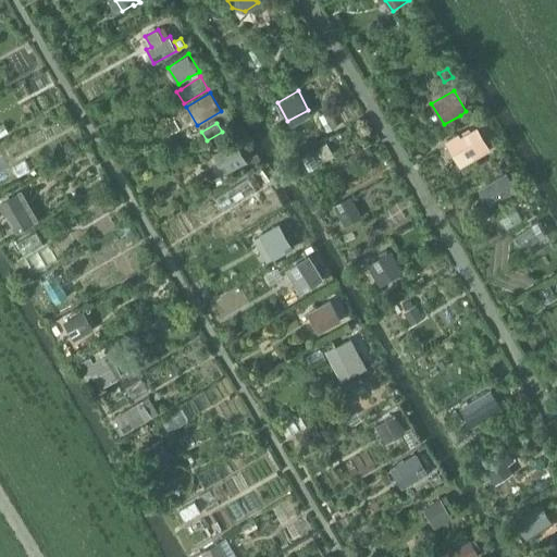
[(459,135),(448,141),(458,159),(490,141),(482,127),(478,130),(465,136),(462,133),(459,135)]
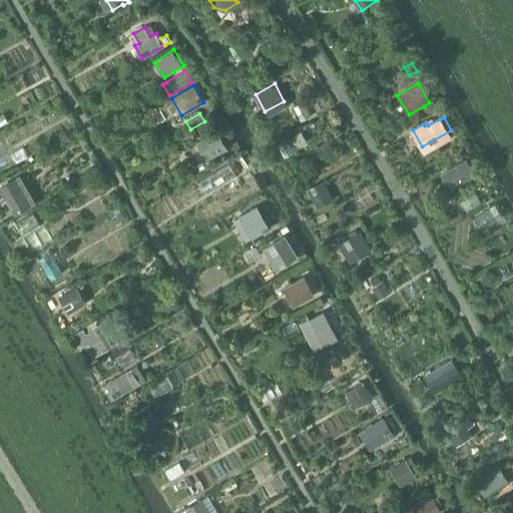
[(218,130),(196,141),(206,160),(228,149),(218,130)]
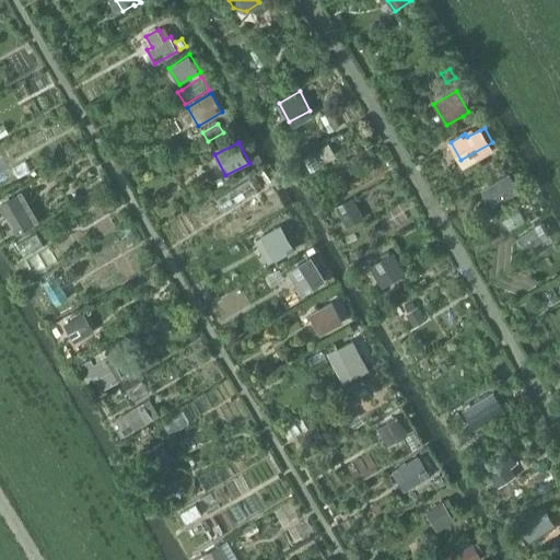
[(319,150),(325,159),(335,153),(329,144),(319,150)]
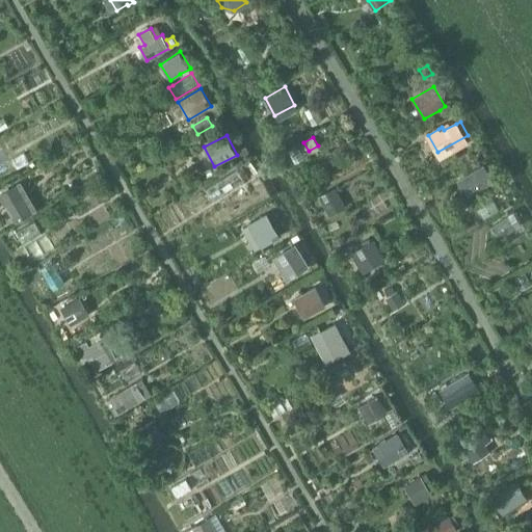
[(246,147),(238,151),(242,158),(249,154),(246,147)]
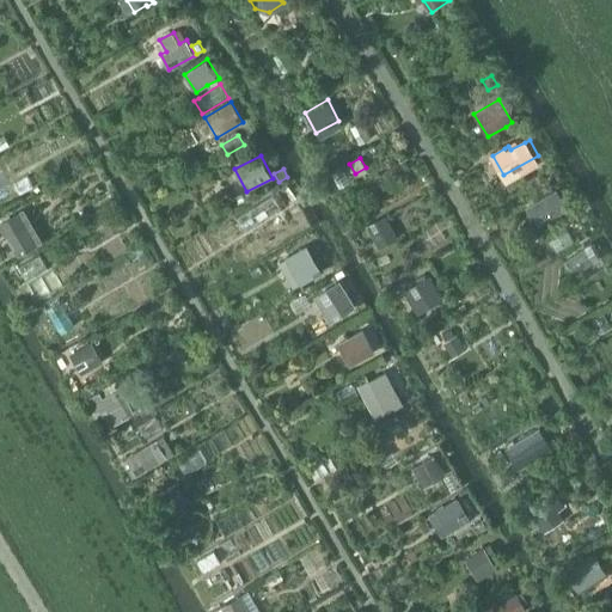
[(0,194),(11,189),(0,170),(0,194)]
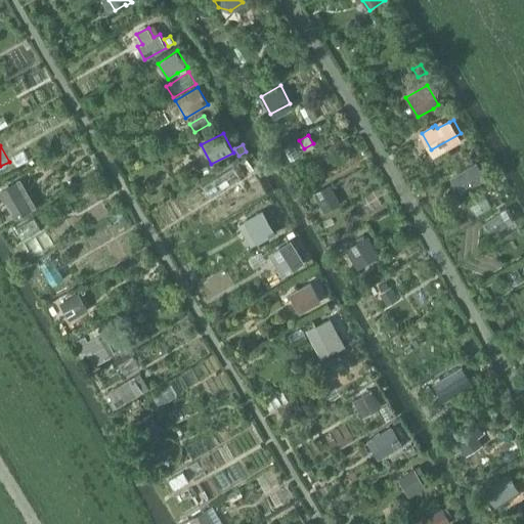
[(477,163),(457,174),(468,190),(487,179),(477,163)]
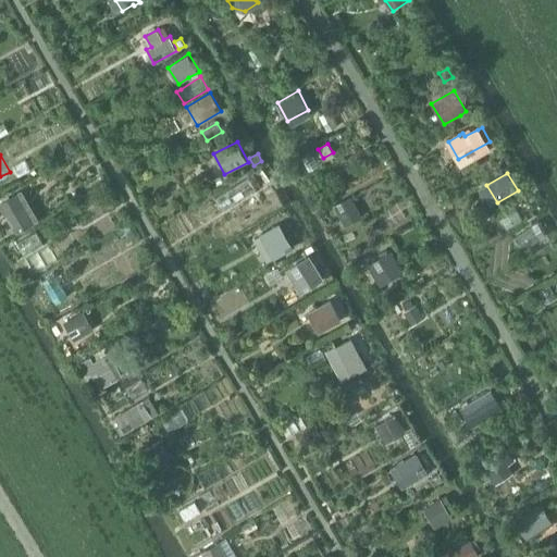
[(223,211),(257,190),(249,180),(217,200),(223,211)]
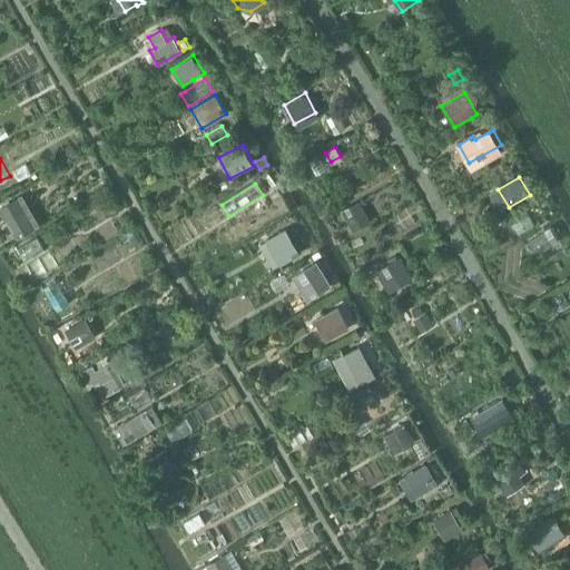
[(17,197),(0,206),(0,209),(17,238),(35,227),(17,197)]
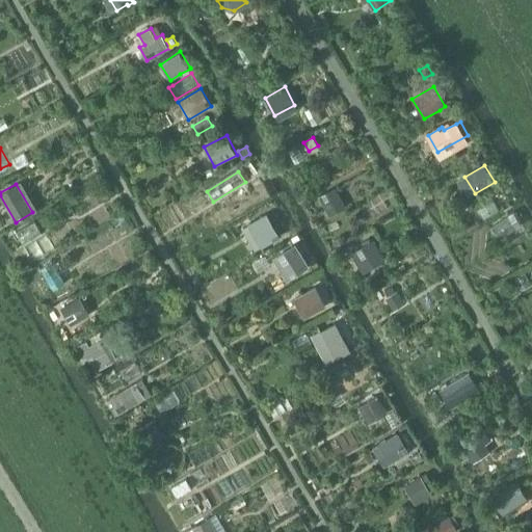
[(335,187),(319,196),(327,211),(343,202),(335,187)]
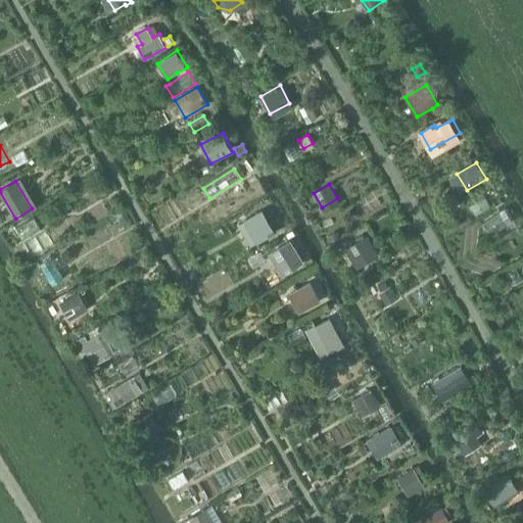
[(263,208),(243,220),(244,221),(255,242),(256,243),(277,233),(263,208)]
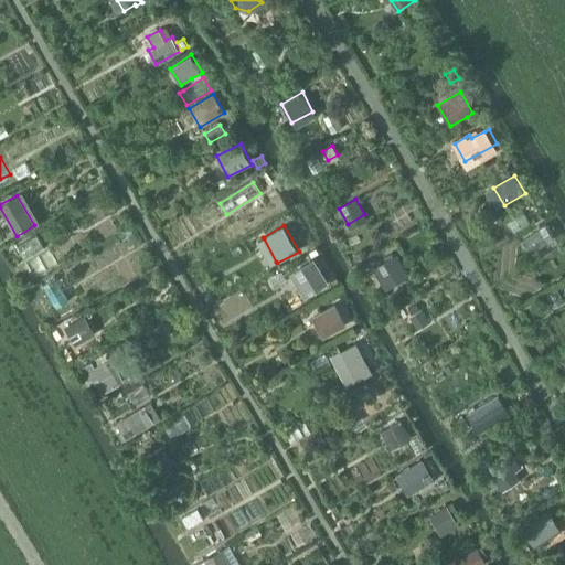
[(365,255),(362,248),(354,254),(358,259),(365,255)]
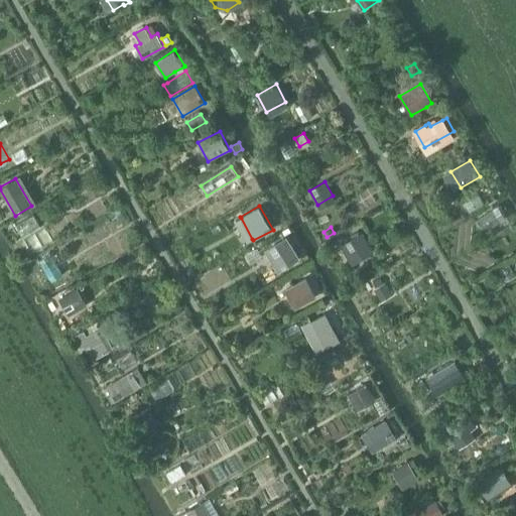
[(362,232),(341,245),(349,258),(370,245),(362,232)]
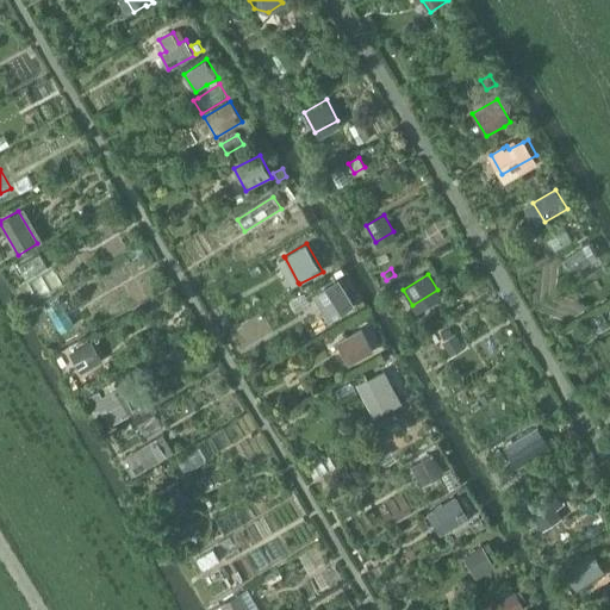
[(338,279),(312,296),(323,312),(329,309),(335,317),(355,304),(338,279)]
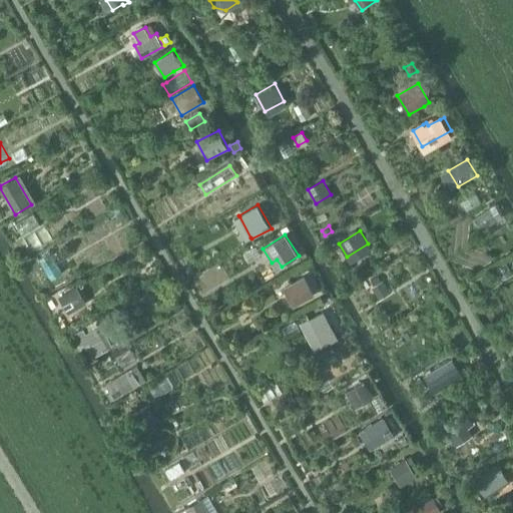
[(63,275),(50,254),(39,262),(51,282),(63,275)]
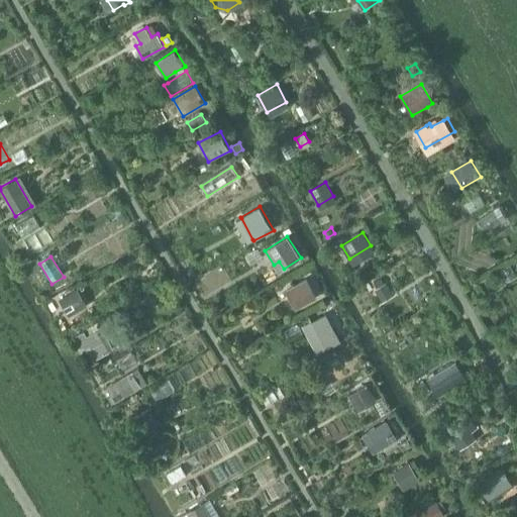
[(515,279),(509,269),(500,273),(507,284),(515,279)]
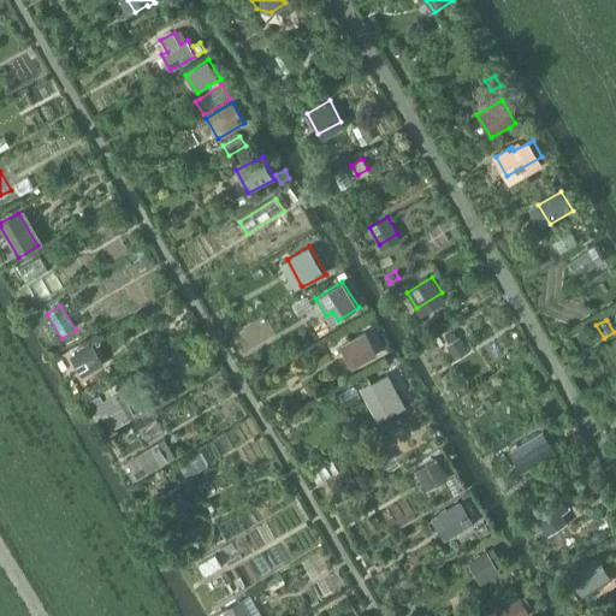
[(366,332),(339,345),(351,368),(378,355),(366,332)]
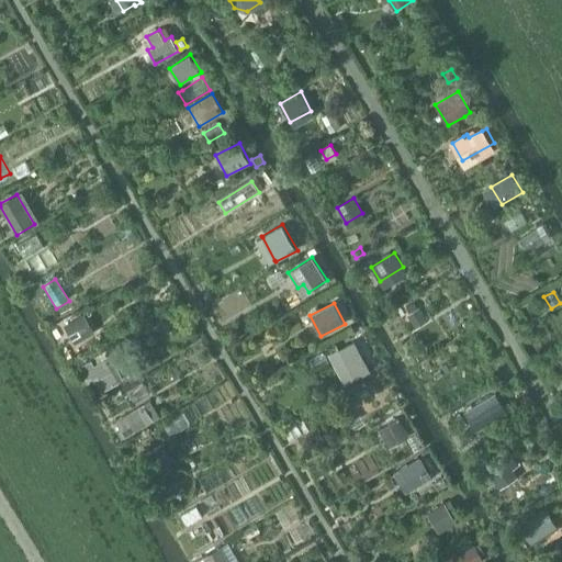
[(414,303),(406,307),(409,314),(408,314),(414,324),(425,316),(419,307),(417,308),(414,303)]
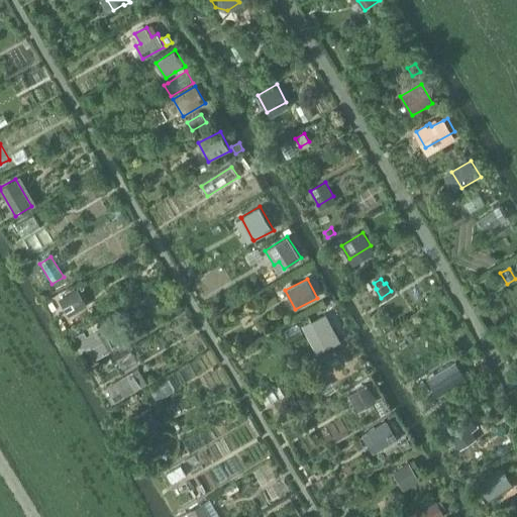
[(78,288),(59,299),(68,316),(88,305),(78,288)]
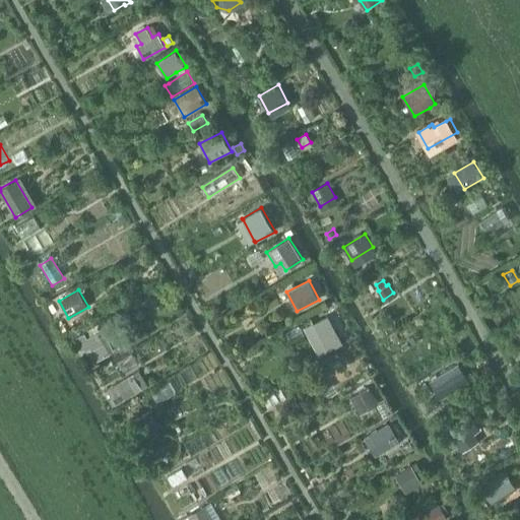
[(328,315),(304,328),(319,355),(343,342),(328,315)]
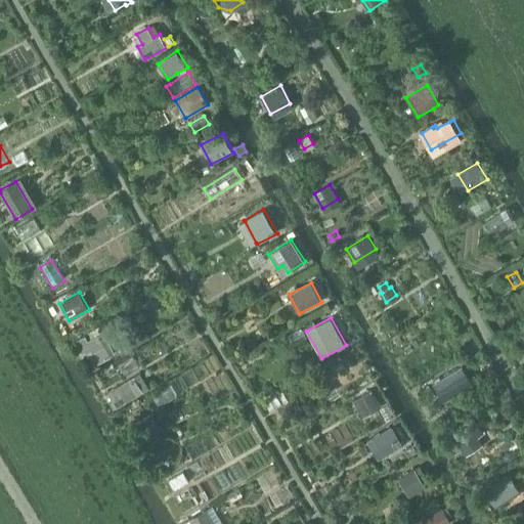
[(85,335),(76,341),(82,353),(86,351),(94,365),(116,353),(103,332),(88,340),(85,335)]
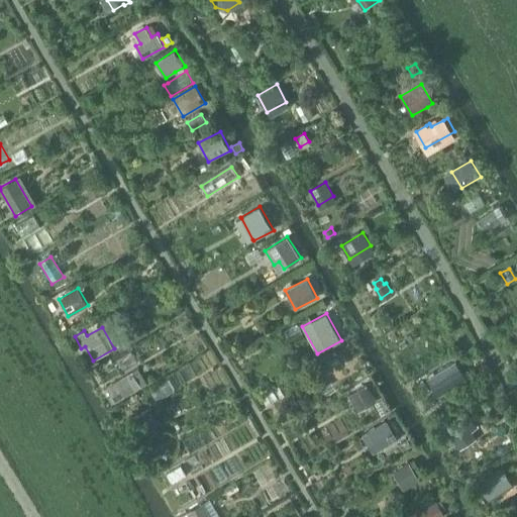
[(324,364),(334,383),(353,373),(343,353),(324,364)]
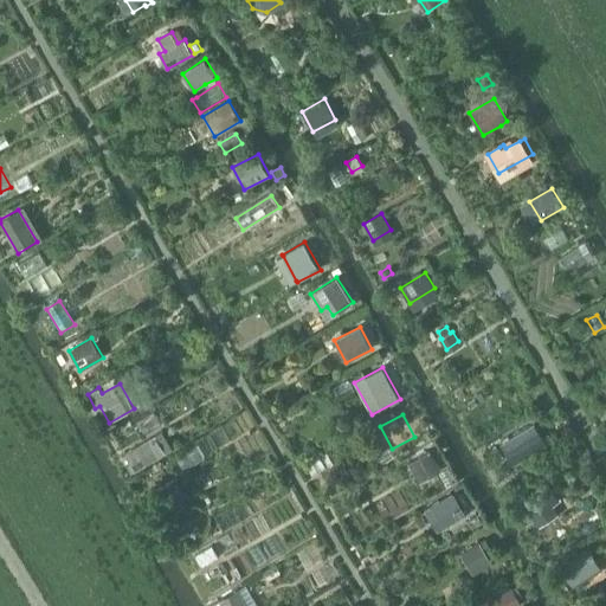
[(154,425),(149,417),(140,423),(143,430),(154,425)]
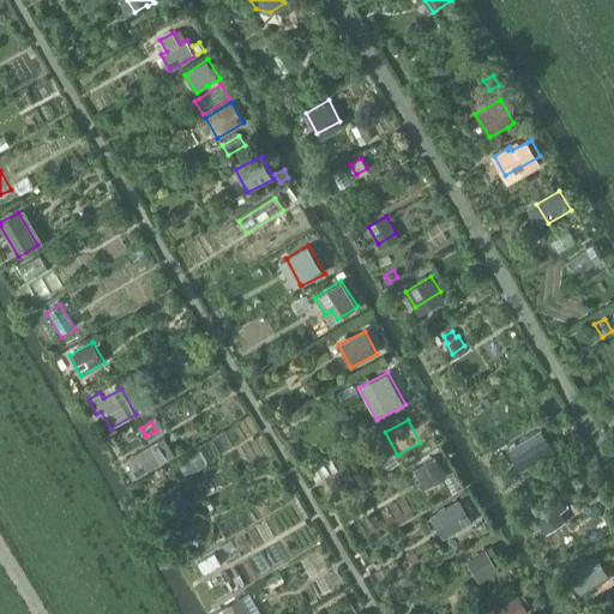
[(543,428),(509,450),(518,464),(553,444),(543,428)]
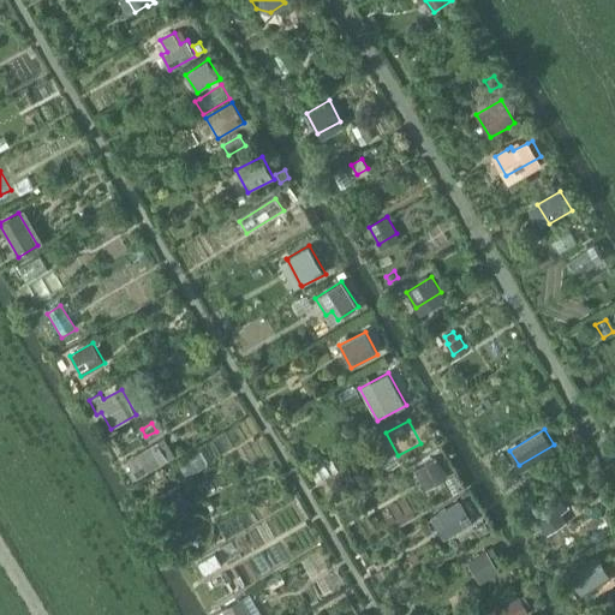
[(159,441),(127,459),(132,469),(129,471),(133,479),(137,477),(169,459),(159,441)]
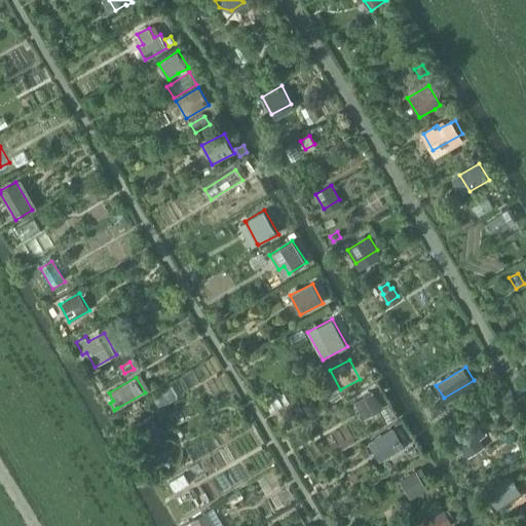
[(373,390),(354,402),(364,418),(383,408),(373,390)]
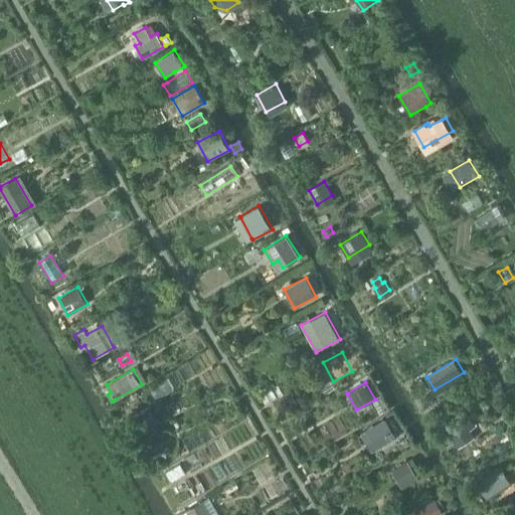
[(149,405),(122,420),(132,439),(159,423),(149,405)]
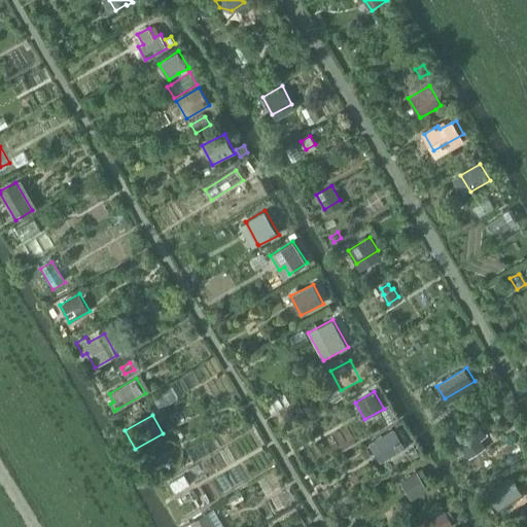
[(481,424),(459,438),(467,451),(483,440),(489,436),(481,424)]
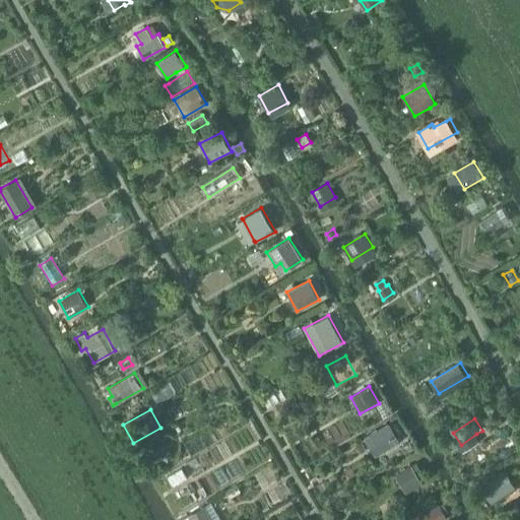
[(389,424),(371,434),(382,452),(399,442),(389,424)]
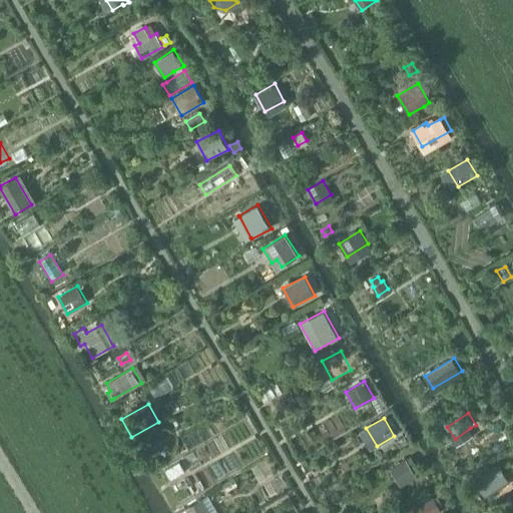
[(406,459),(393,466),(404,484),(417,477),(410,466),(415,463),(411,456),(406,459)]
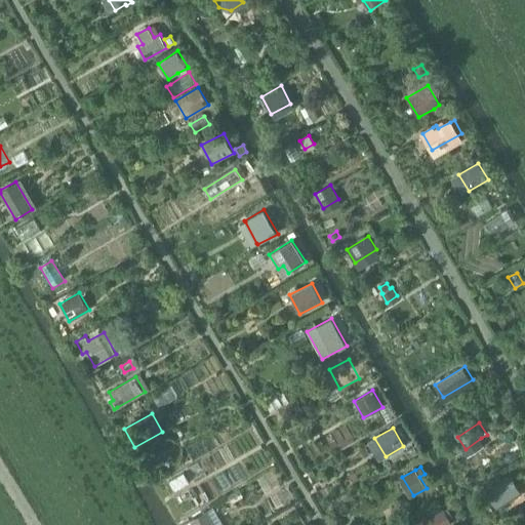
[(184,472),(169,479),(174,490),(189,483),(184,472)]
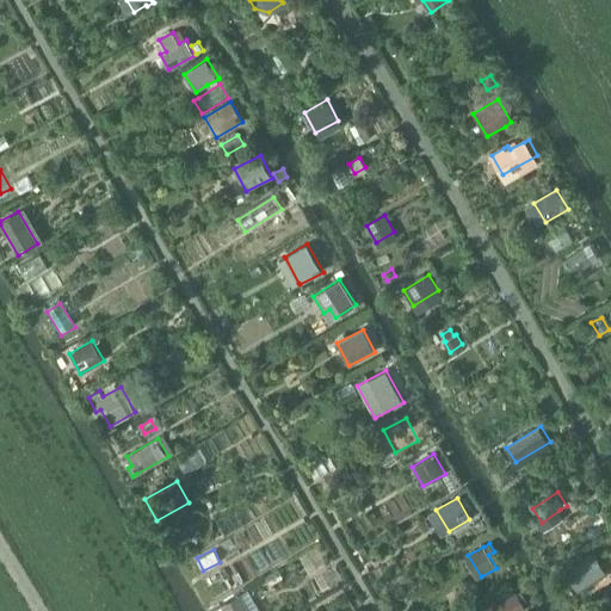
[(596,554),(568,571),(579,586),(605,571),(596,554)]
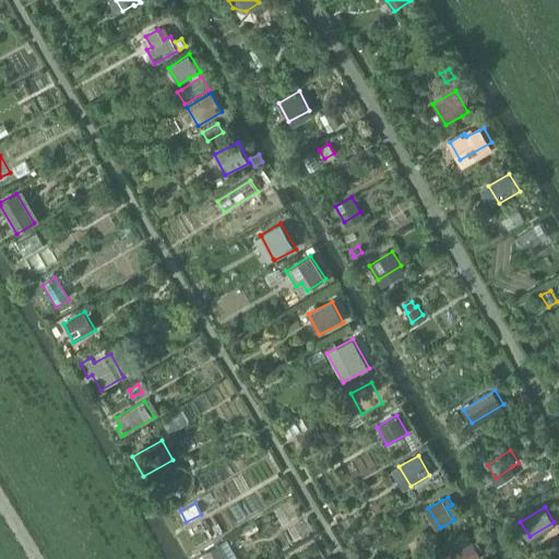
[(203,514),(185,525),(199,547),(216,536),(203,514)]
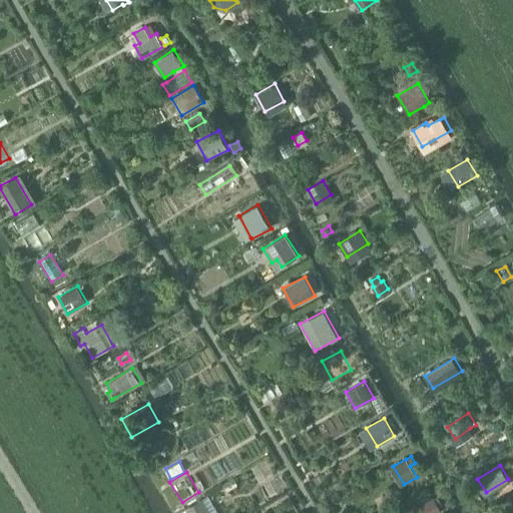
[(210,512),(201,497),(184,507),(187,512),(210,512)]
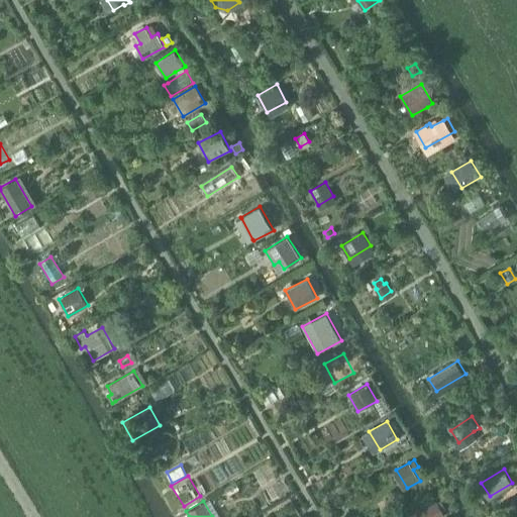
[(437,501),(416,512),(418,516),(441,516),(445,515),(442,509),(437,502),(437,501)]
